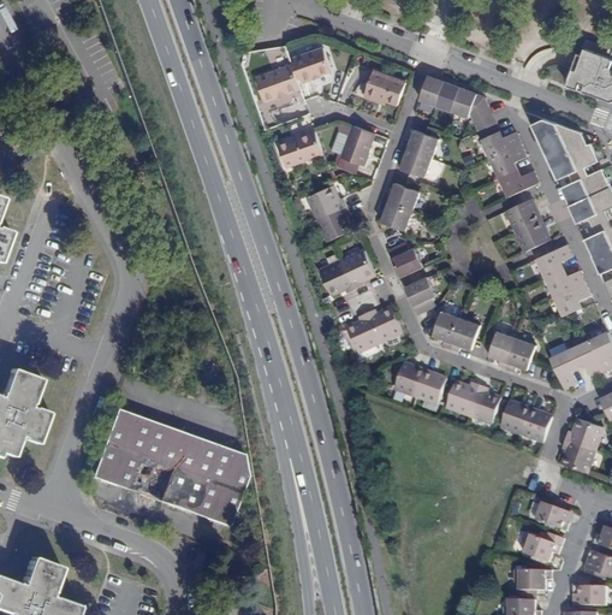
[(292,58),(293,60),(298,77),(299,81),(330,70),(322,47),(292,58)]
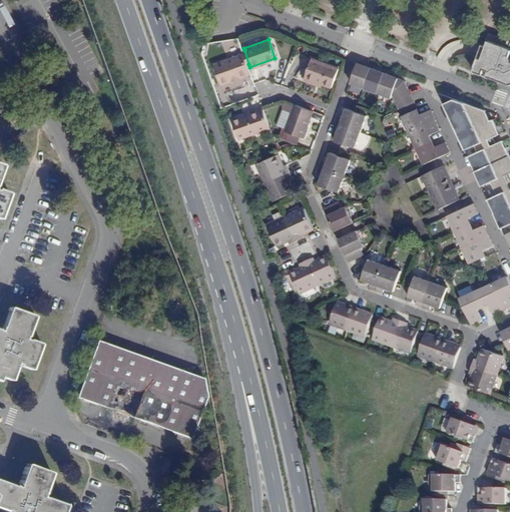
[(476,58),(471,71),(498,81),(501,76),(509,78),(509,61),(509,62),(507,58),(508,54),(509,52),(509,51),(508,49),(507,48),(509,42),(506,41),(504,47),(486,40),(484,46),(479,59),(476,58)]
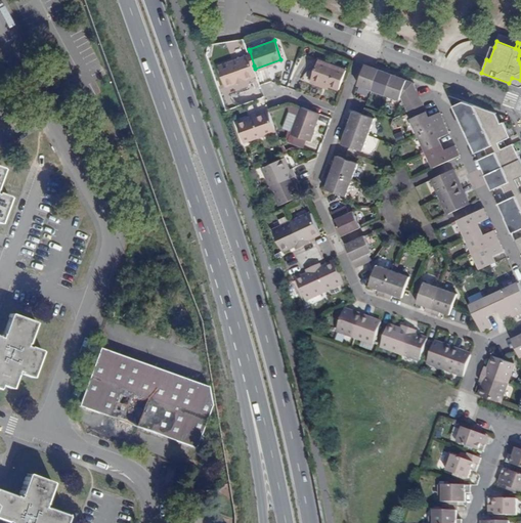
[(224,85),(254,75),(252,67),(247,54),(217,64),(224,85)]
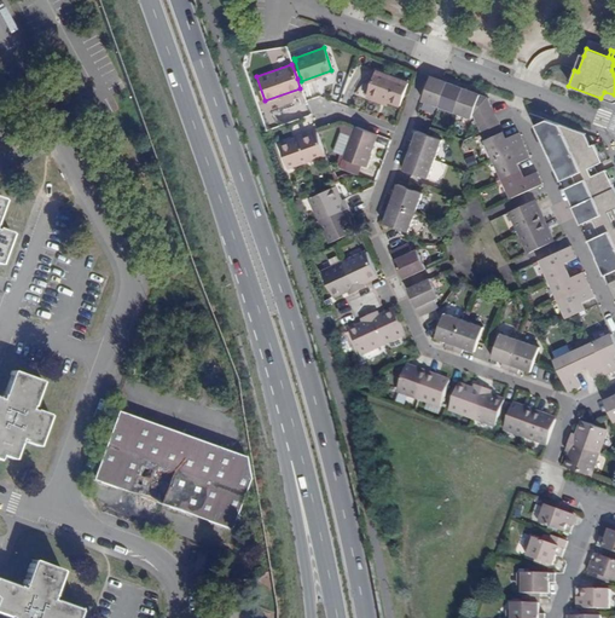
[(379,98),(388,100),(399,104),(406,81),(373,70),(365,96),(379,100),(379,98)]
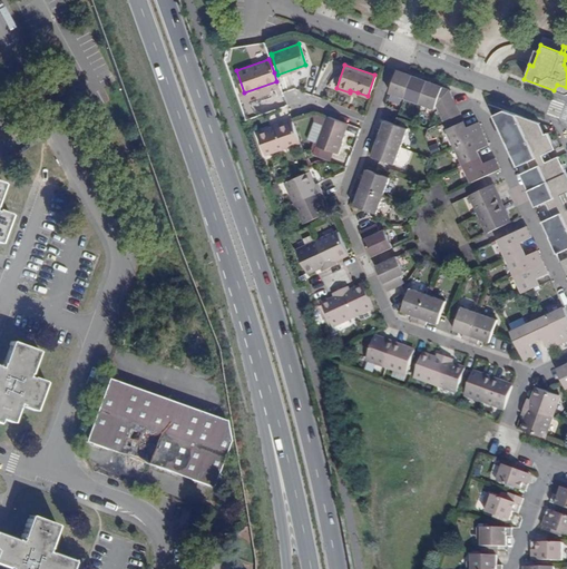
[(410,76),(396,70),(388,91),(402,97),(410,76)]
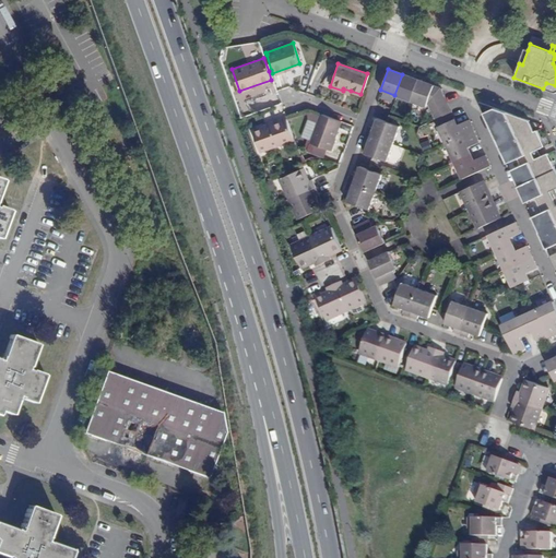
[(416,80),(402,74),(394,95),(409,99),(416,80)]
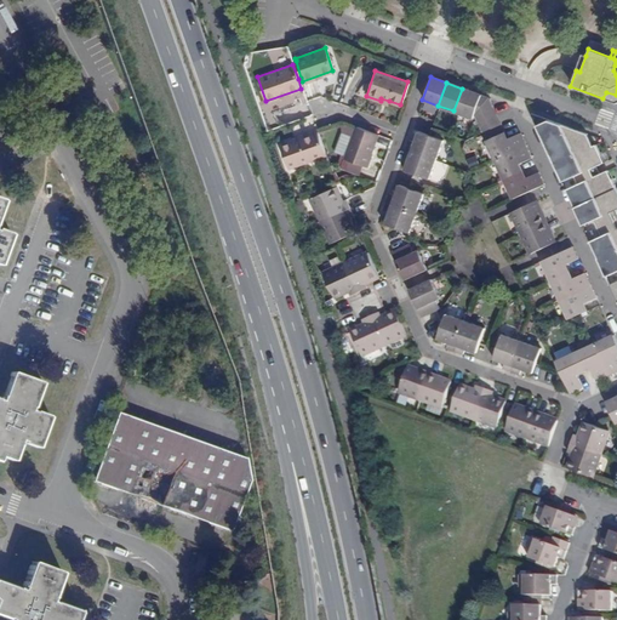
[(479,95),(462,89),(453,111),(470,117),(473,113),(479,95)]
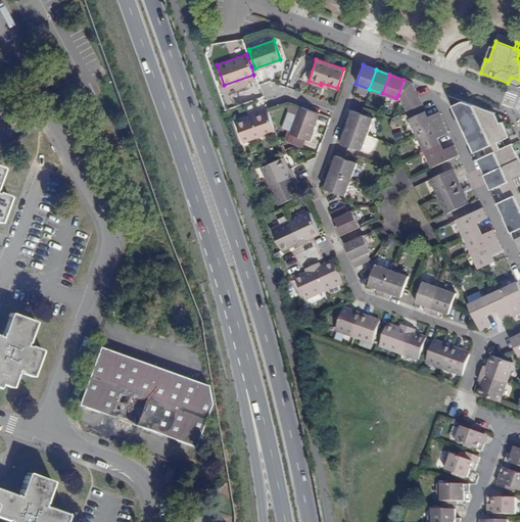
[(519,80),(511,78),(508,83),(519,87),(519,86),(519,80)]
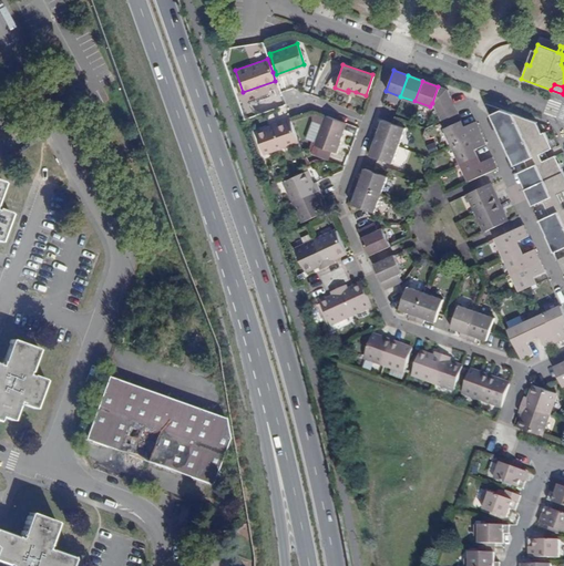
[(445,89),(438,86),(432,103),(449,95),(445,89)]
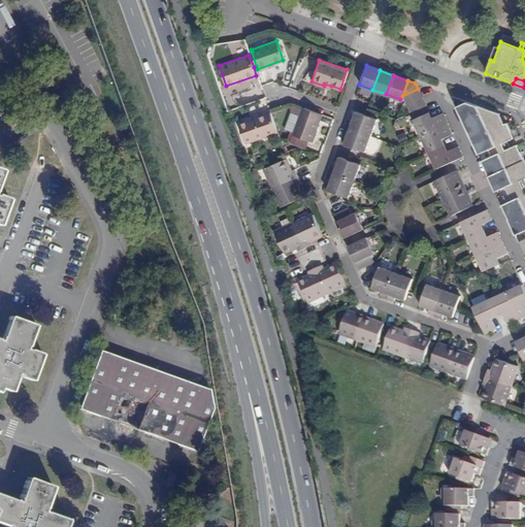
[(418,89),(402,96),(405,103),(421,97),(418,89)]
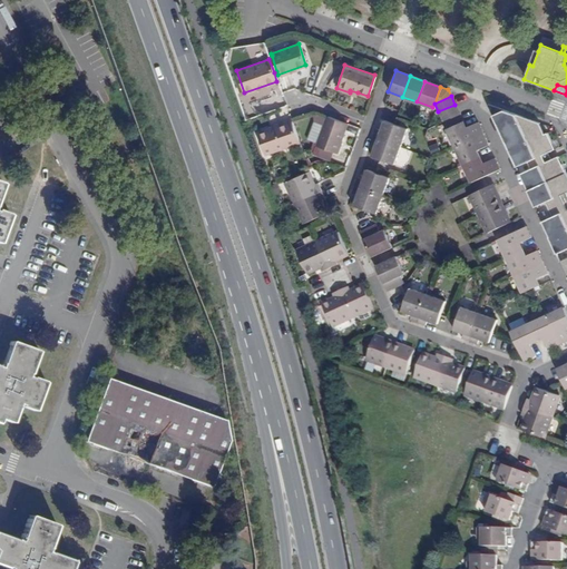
[(545,134),(539,123),(487,104),(500,133),(504,130),(510,144),(506,146),(508,150),(511,149),(519,166),(547,153),(551,150),(548,143),(551,140),(547,133),(545,134)]
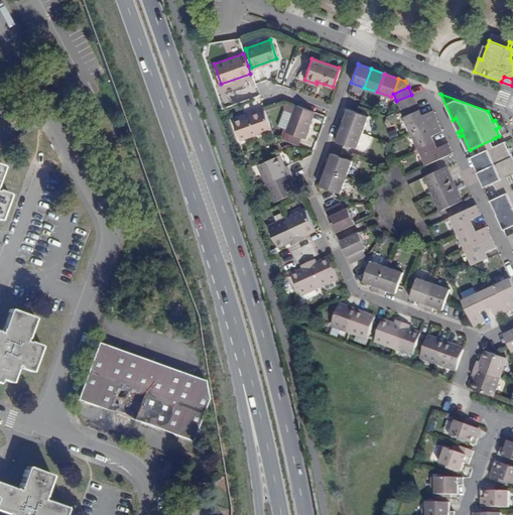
[(411,95),(396,101),(399,108),(414,101),(411,95)]
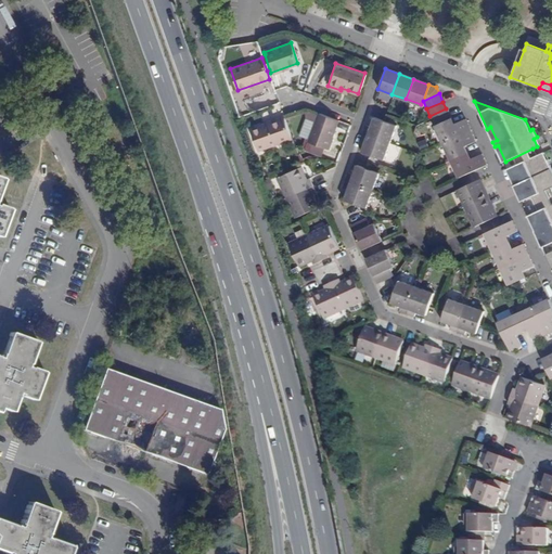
[(429,116),(433,124),(450,117),(446,108),(429,116)]
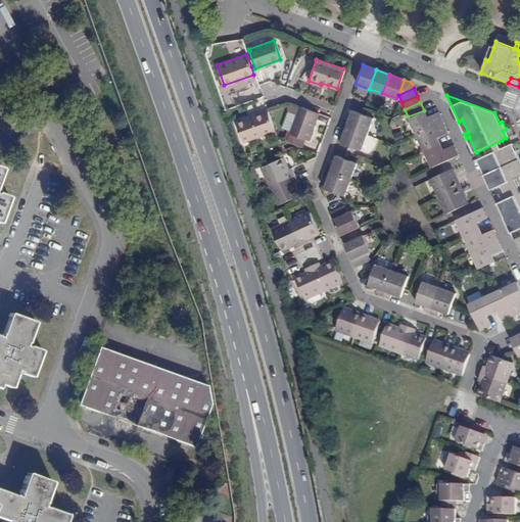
[(306,138),(317,111),(298,104),(295,112),(285,108),(279,126),(288,130),(288,131),(295,134),(305,138),(306,138)]
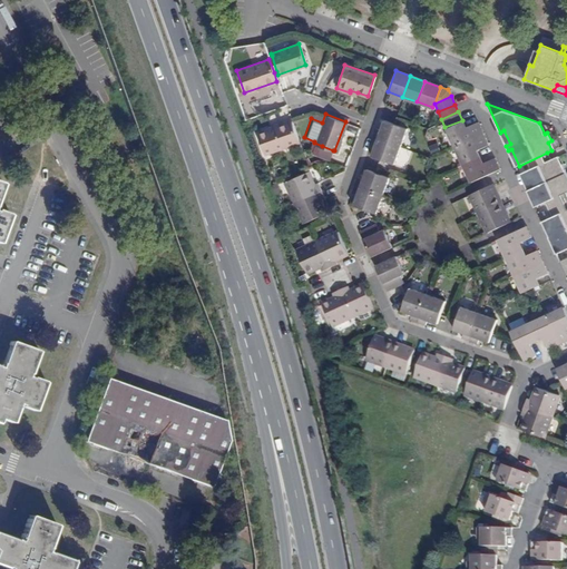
[(264,153),(297,140),(290,118),(290,117),(255,129),(264,153)]
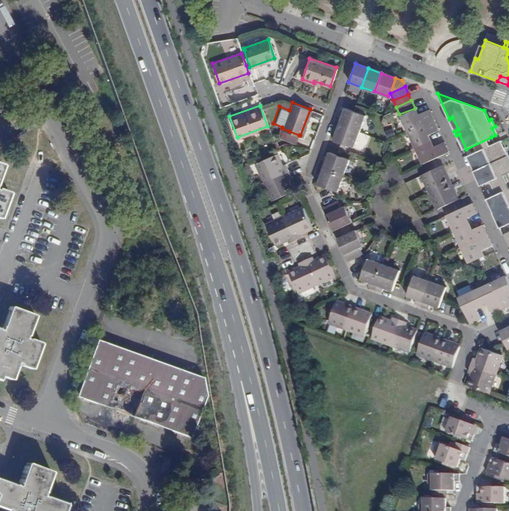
[(357,130),(363,114),(353,110),(343,106),(340,116),(336,114),(333,121),(357,130)]
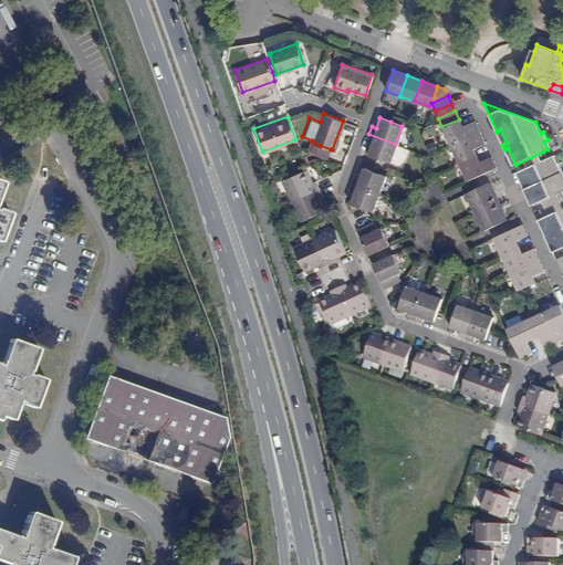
[(441,126),(450,145),(479,132),(473,119),(461,125),(459,119),(441,126)]
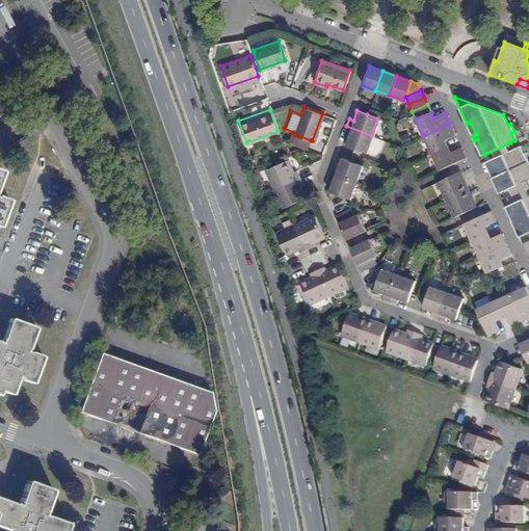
[(470,122),(467,124),(472,136),(476,134),(470,122)]
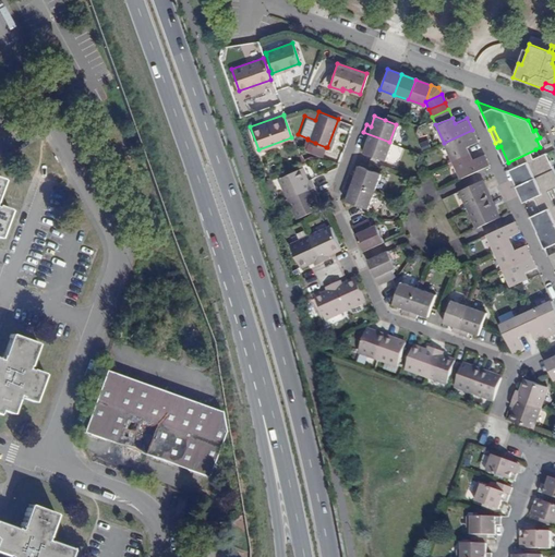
[(472,130),(444,143),(451,159),(468,153),(466,146),(477,141),(472,130)]
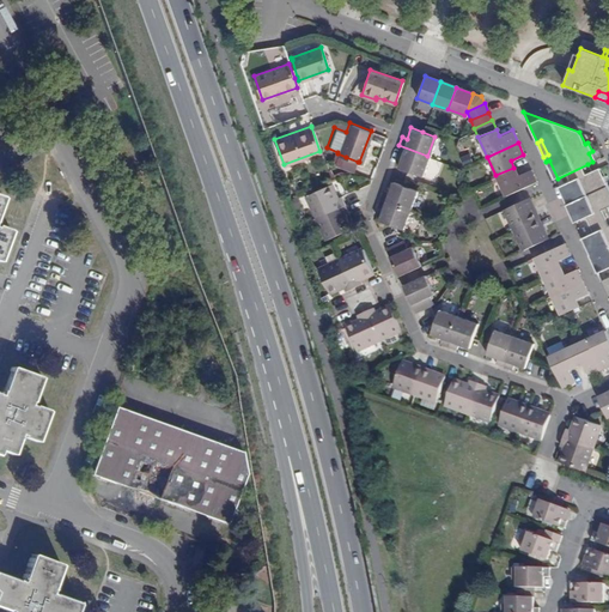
[(420,175),(427,156),(399,145),(395,153),(401,156),(396,167),(406,170),(420,175)]
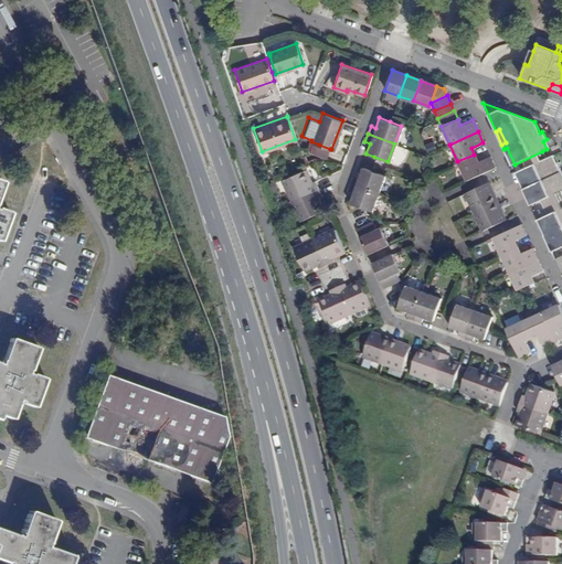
[(330,149),(319,145),(317,152),(327,157),(330,149)]
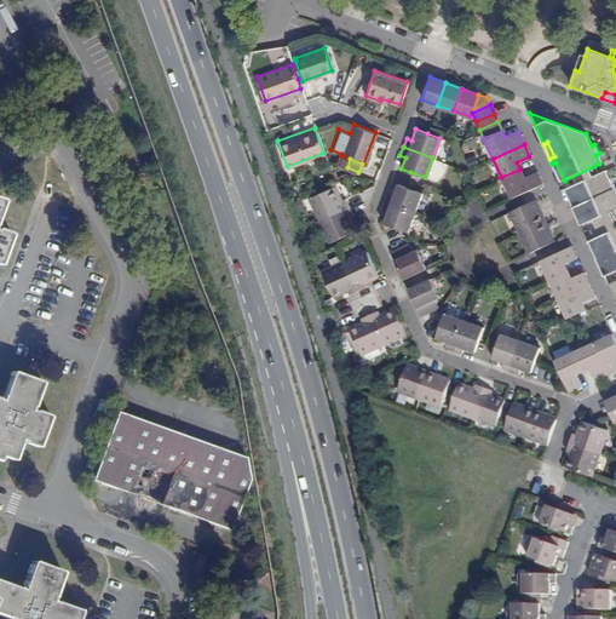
[(560,182),(564,181),(556,162),(552,164),(560,182)]
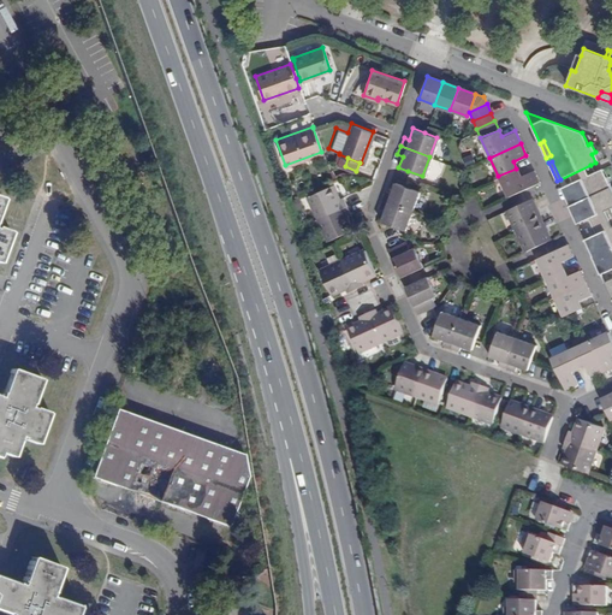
[(594,172),(590,165),(560,179),(557,181),(560,188),(594,172)]
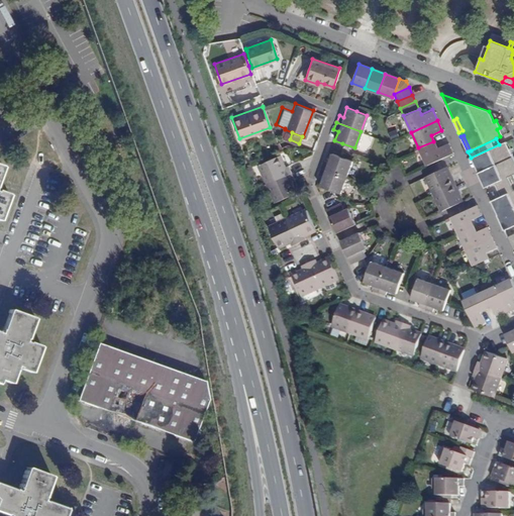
[(418,147),(425,164),(451,152),(446,141),(436,146),(433,141),(418,147)]
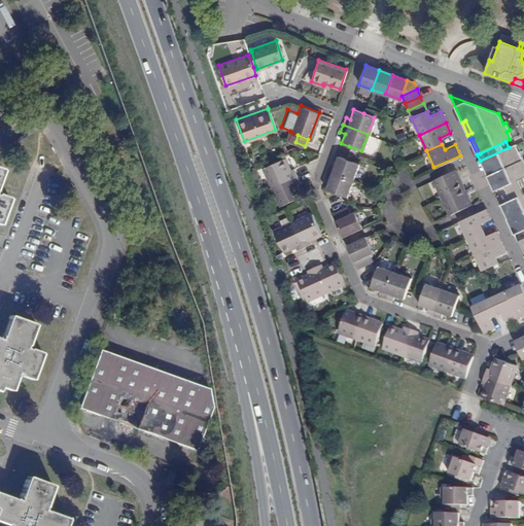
[(523,163),(516,144),(509,147),(480,161),(487,176),(490,175),(496,189),(522,178),(523,176),(523,171),(523,169),(523,167),(523,163)]
